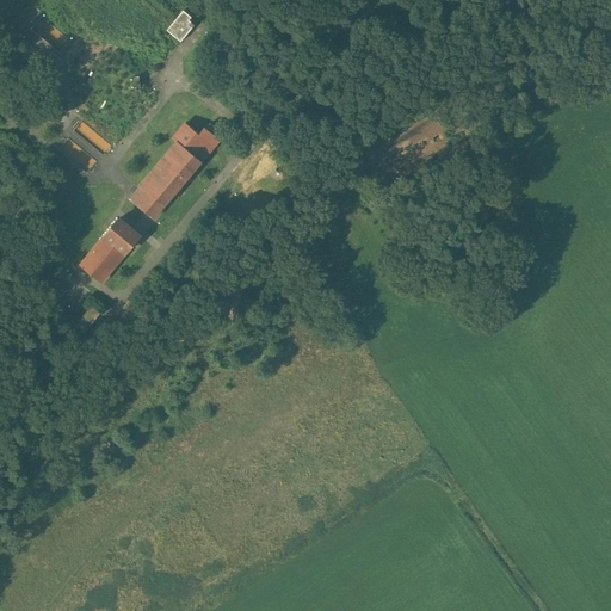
[(191,17),(183,10),(166,30),(180,41),(195,24),(189,19),(191,17)]
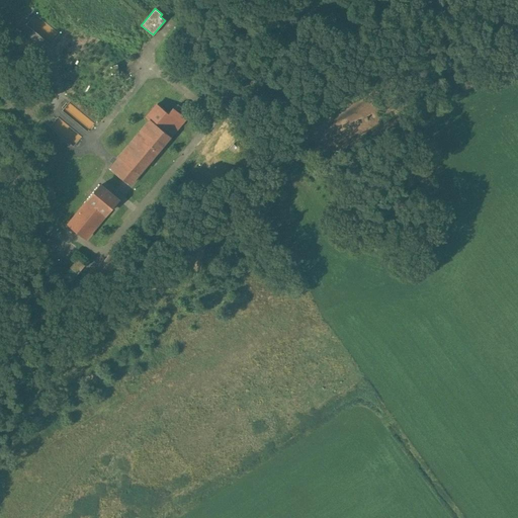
[(173,107),(168,113),(157,104),(146,116),(150,119),(151,119),(170,137),(186,118),(173,107)]
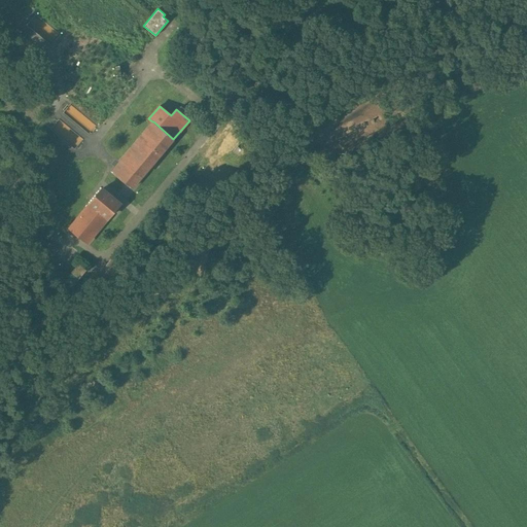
[(119,161),(111,170),(112,170),(133,186),(132,186),(133,187),(173,139),(153,121),(152,121),(119,161)]
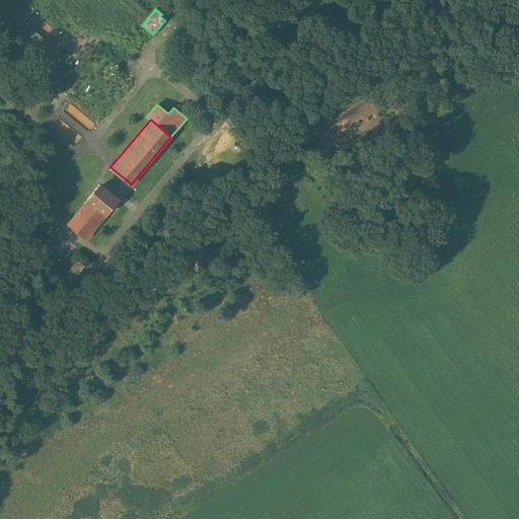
[(207,170),(202,175),(207,179),(211,173),(207,170)]
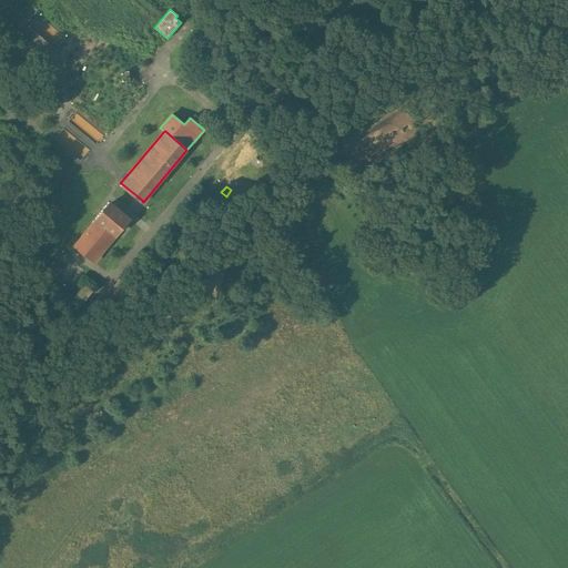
[(110,202),(74,245),(94,261),(129,219),(110,202)]
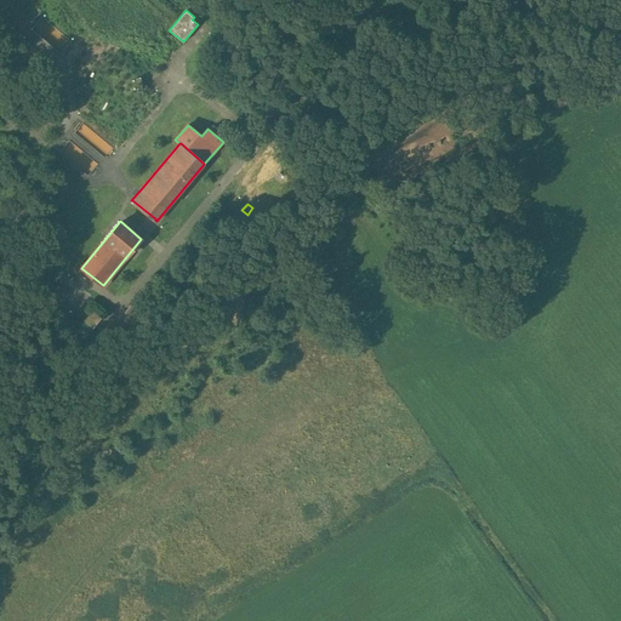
[(180,290),(175,285),(169,291),(175,296),(180,290)]
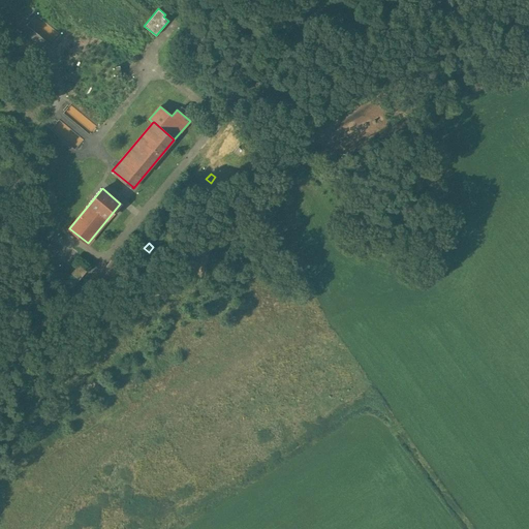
[(123,268),(112,259),(106,266),(117,275),(123,268)]
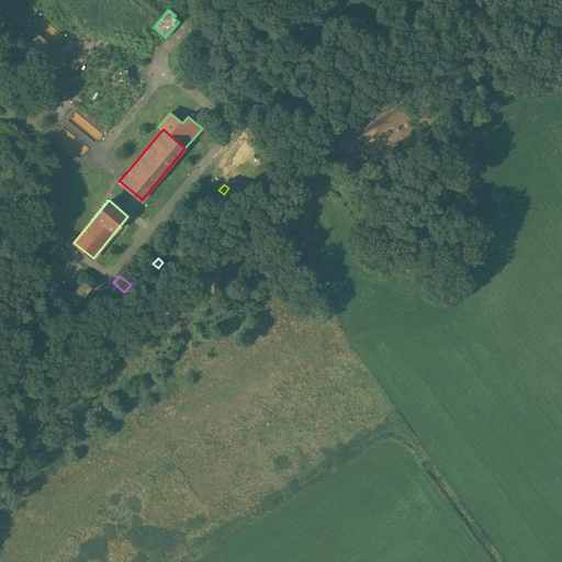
[(92,287),(85,280),(77,290),(85,298),(92,287)]
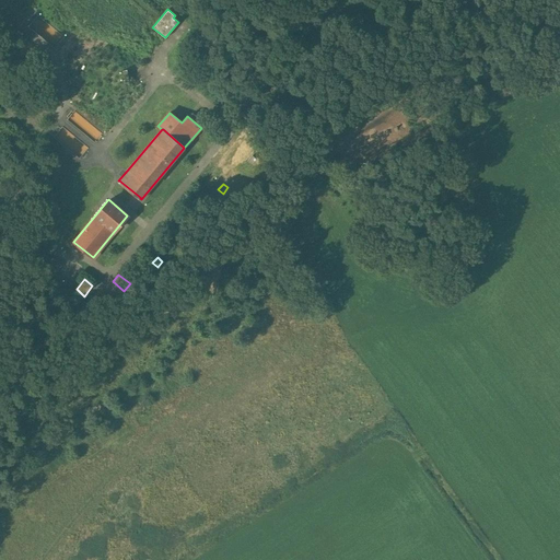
[(147,284),(142,280),(138,284),(142,289),(147,284)]
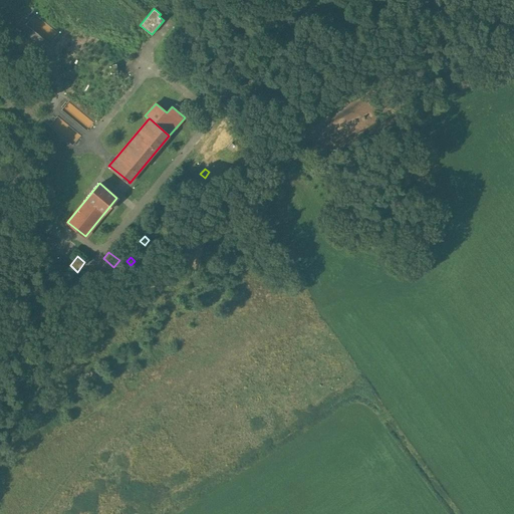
[(117,272),(106,262),(98,271),(110,280),(117,272)]
